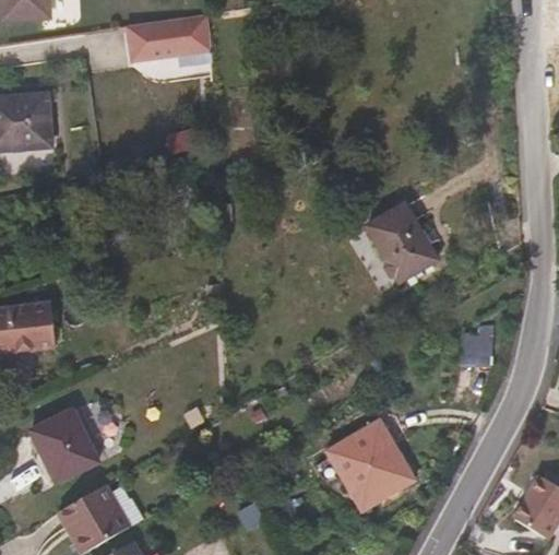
[(47,14),(46,0),(0,0),(0,3),(0,16),(47,14)]
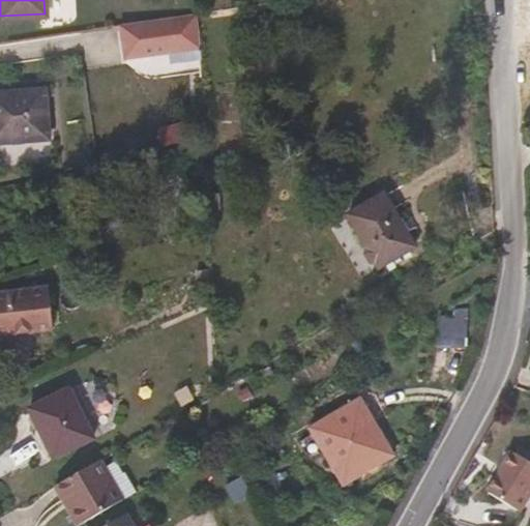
[(199,56),(197,13),(119,24),(124,57),(167,50),(169,60),(199,56)]
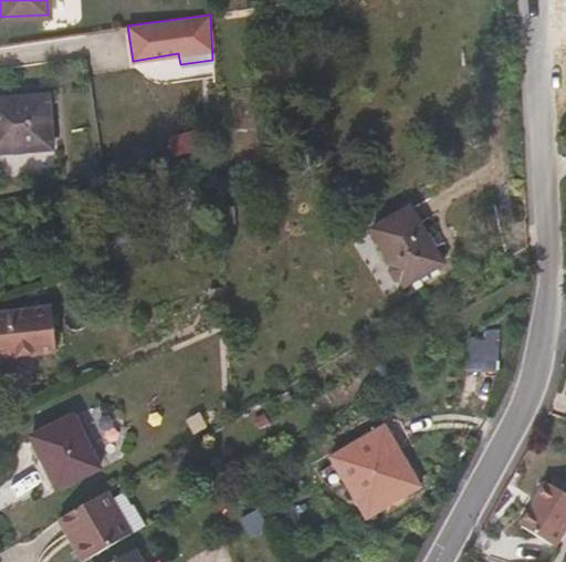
[(0,153),(50,149),(45,96),(0,100),(0,153)]
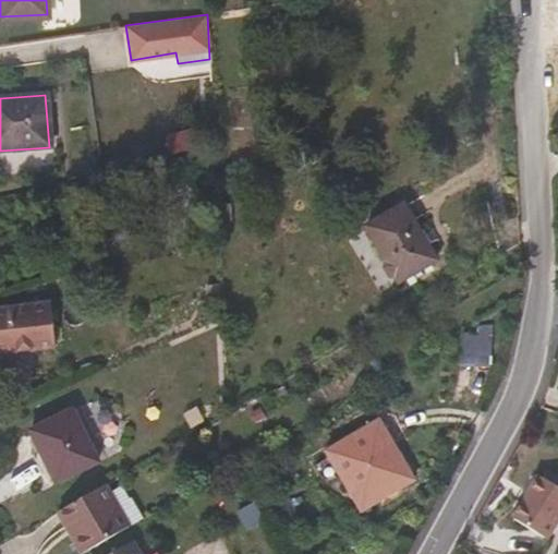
[(228,224),(227,204),(217,205),(217,225),(228,224)]
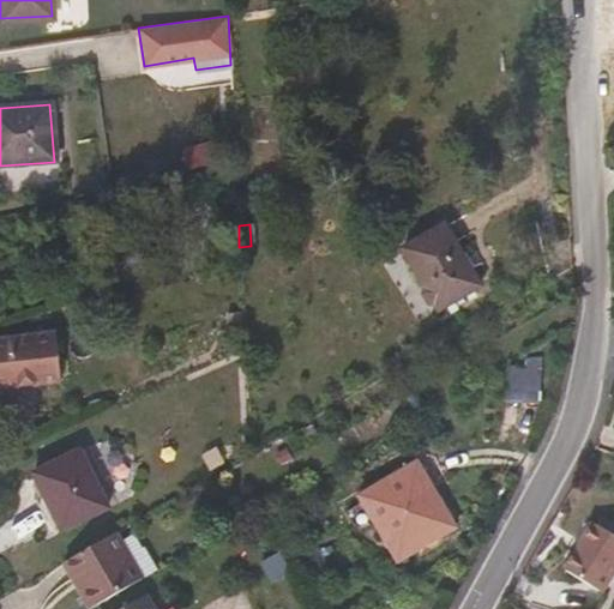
[(437,311),(479,288),(444,227),(403,251),(437,311)]
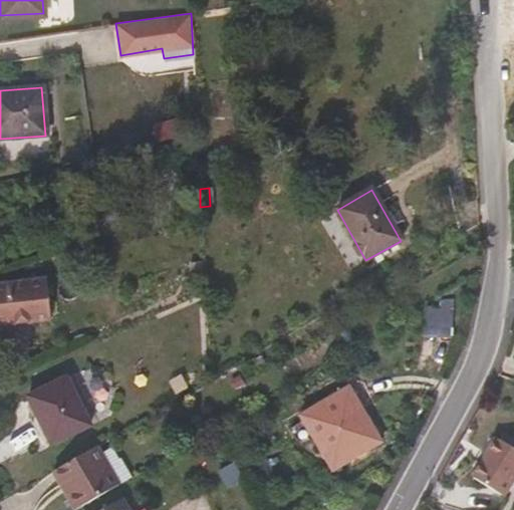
[(100,259),(96,247),(87,251),(90,262),(100,259)]
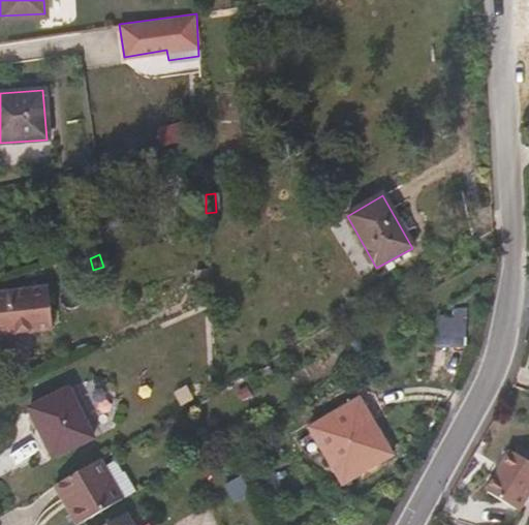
[(207,290),(207,271),(195,271),(195,290),(207,290)]
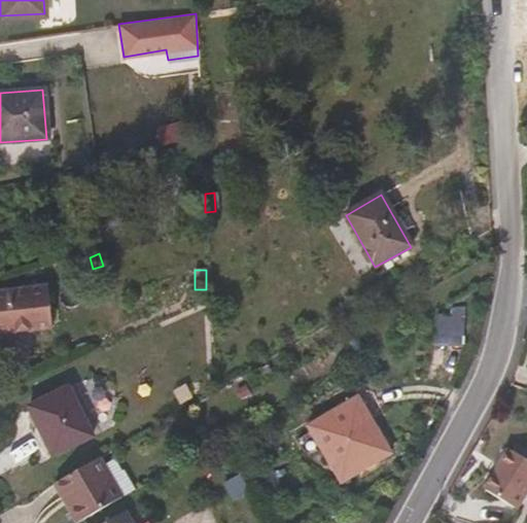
[(0,333),(50,327),(46,288),(0,293),(0,333)]
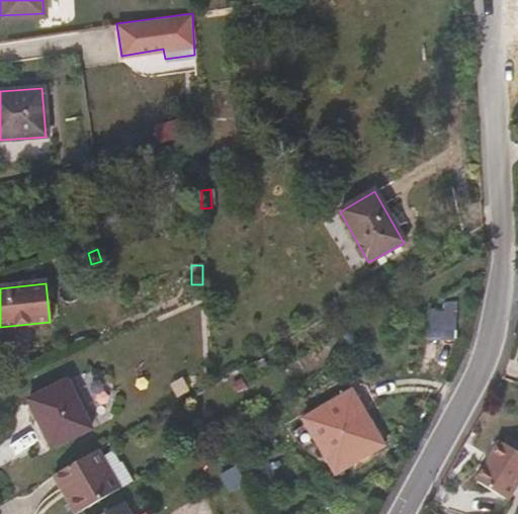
[(457,304),(429,303),(428,335),(456,336),(457,304)]
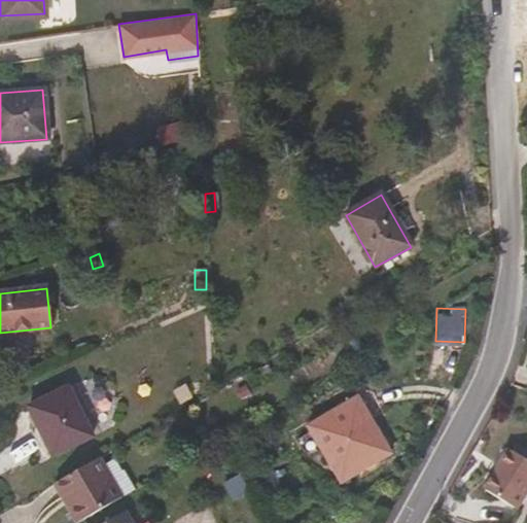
[(91,437),(66,387),(28,408),(51,458),(91,437)]
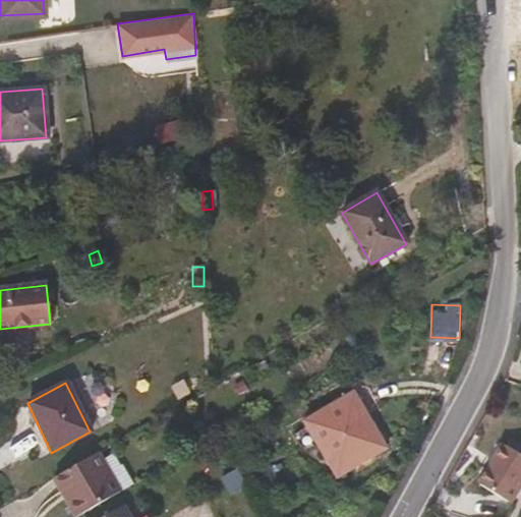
[(386,449),(352,393),(302,421),(336,478),(386,449)]
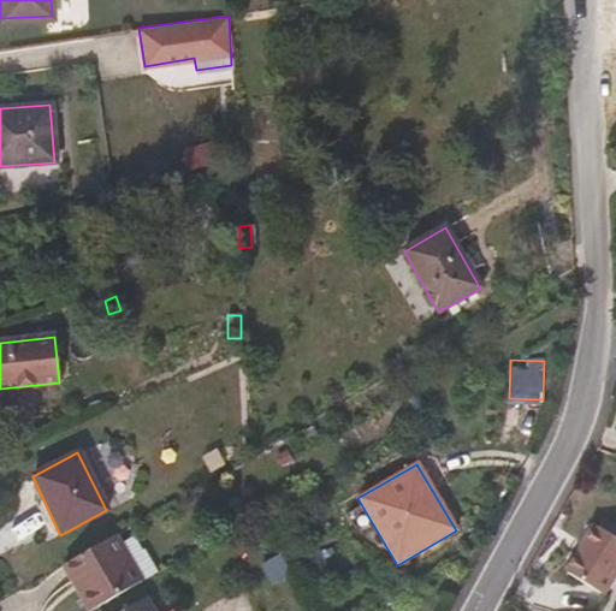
[(603,597),(615,575),(615,538),(594,526),(566,574),(603,597)]
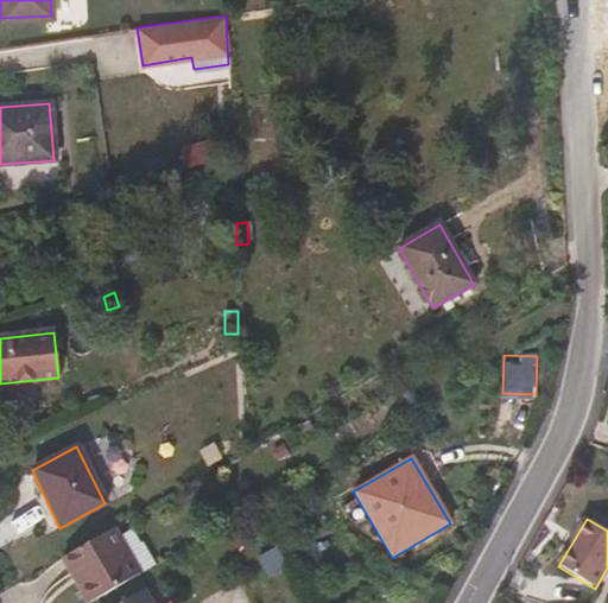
[(61,559),(70,575),(86,602),(89,602),(93,602),(153,566),(132,531),(119,538),(113,528),(61,559)]
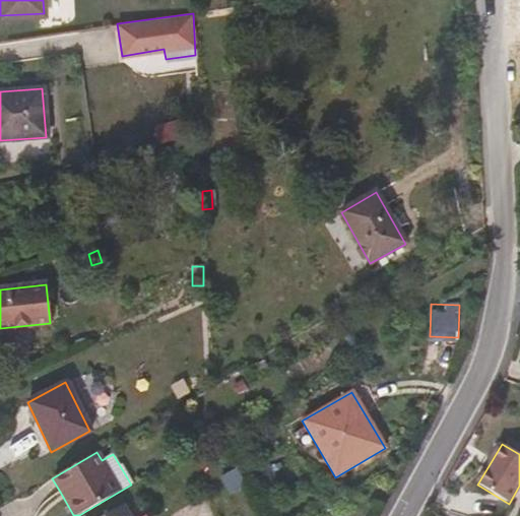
[(238,464),(220,471),(229,492),(246,485),(238,464)]
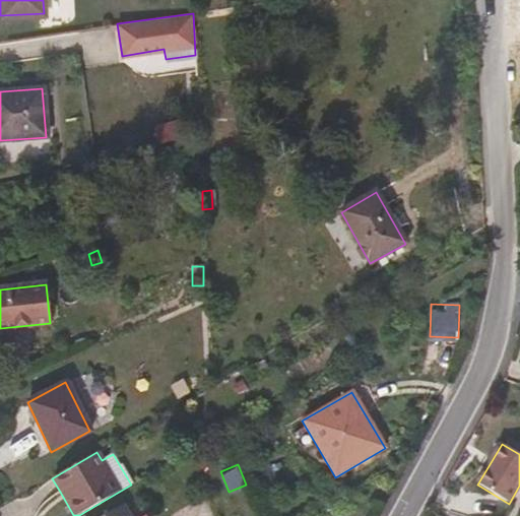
[(128,515),(122,505),(104,515),(128,515)]
